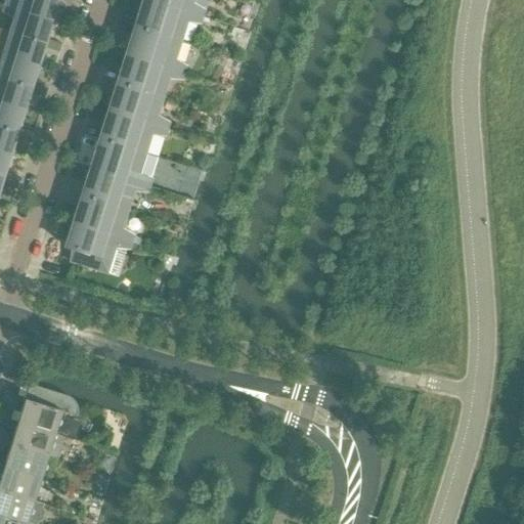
[(5,0),(3,6),(51,22),(56,3),(54,2),(54,0),(5,0)]
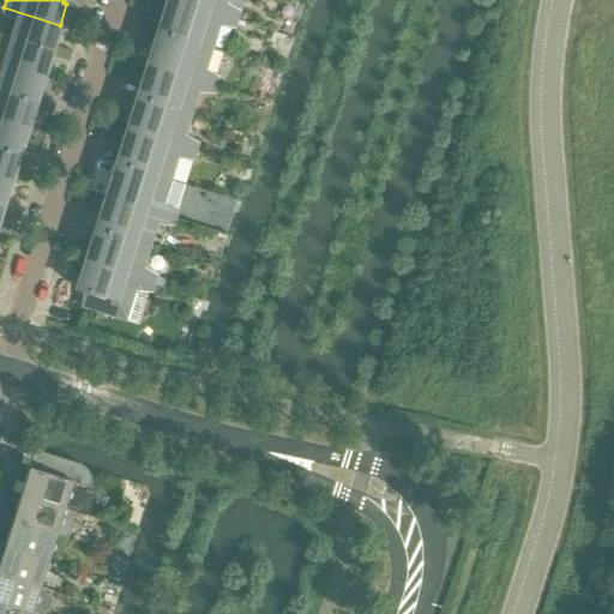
[(173,0),(166,0),(156,31),(211,48),(218,26),(234,28),(236,20),(173,0)]
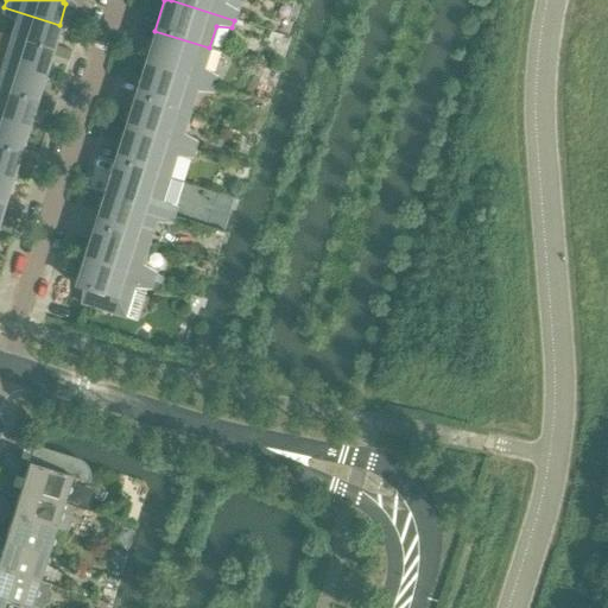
[(171,0),(234,20),(236,12),(222,5),(223,0),(171,0)]
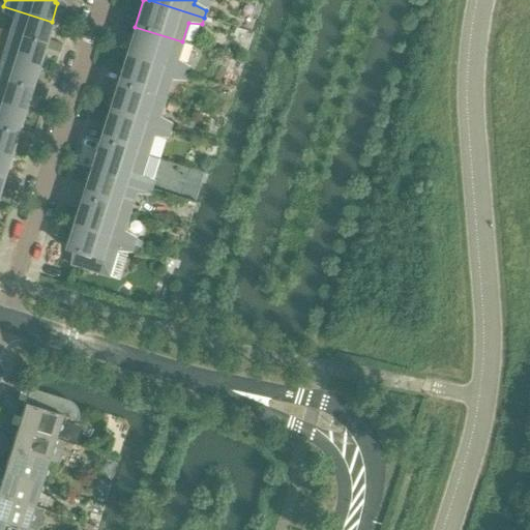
[(13,19),(9,33),(41,43),(40,47),(43,48),(52,22),(3,6),(2,11),(13,19)]
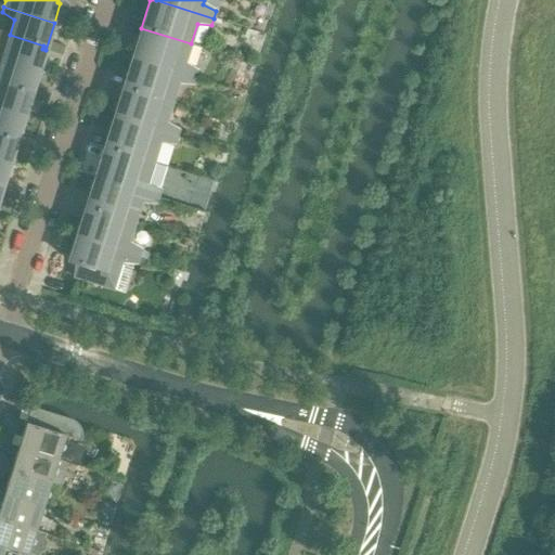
[(141,28),(132,57),(195,78),(197,71),(184,64),(191,43),(141,28)]
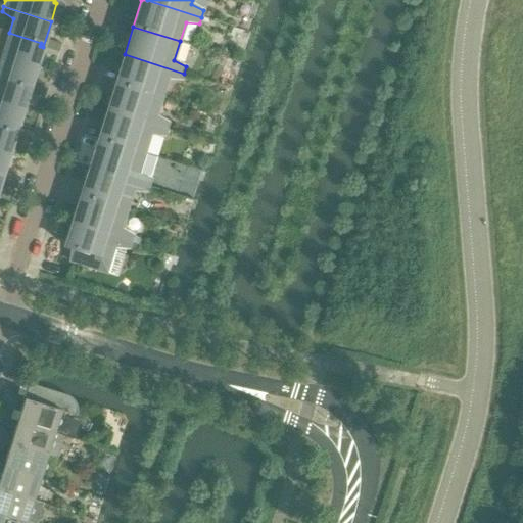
[(0,53),(37,65),(43,47),(40,46),(41,43),(9,33),(0,29),(0,53)]
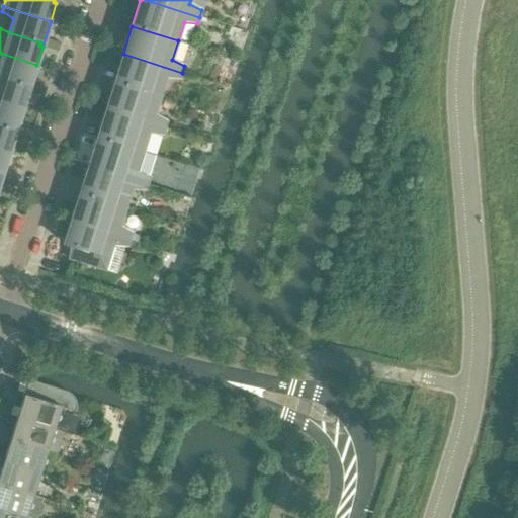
[(0,77),(26,86),(25,90),(28,91),(36,65),(0,53),(0,77)]
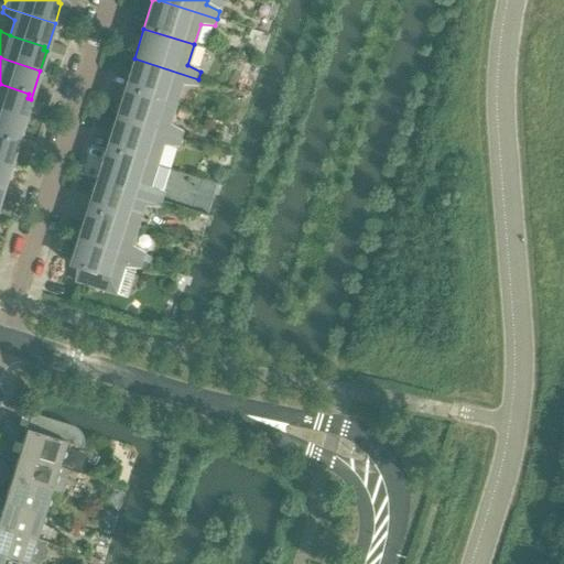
[(134,58),(125,89),(175,105),(182,85),(196,86),(198,79),(134,58)]
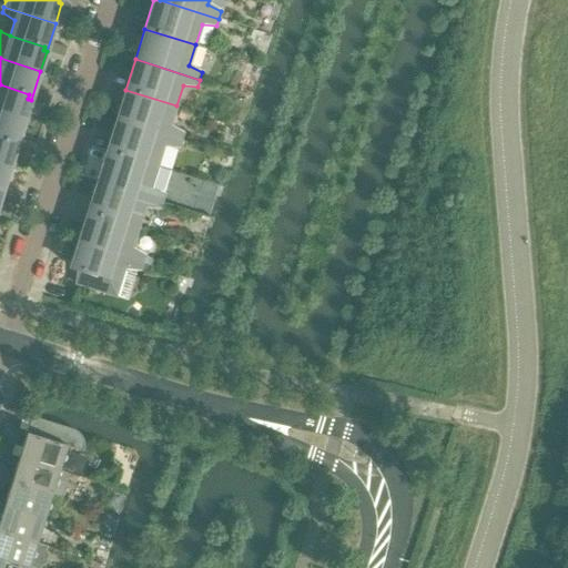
[(0,111),(24,120),(29,105),(31,100),(28,99),(29,94),(0,84),(0,111)]
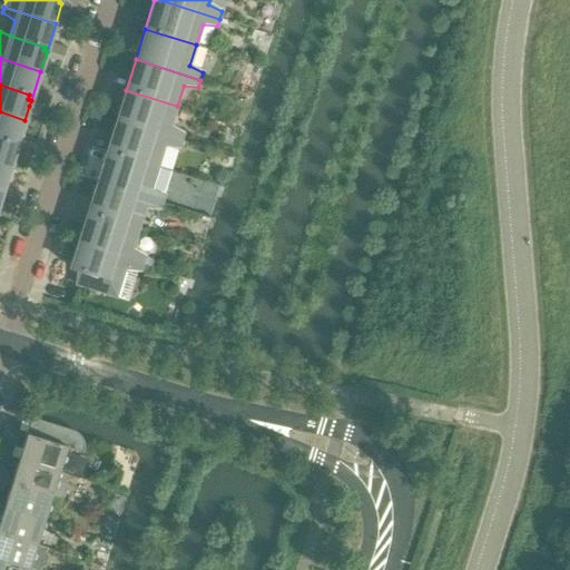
[(126,90),(116,120),(180,141),(183,134),(170,127),(177,106),(126,90)]
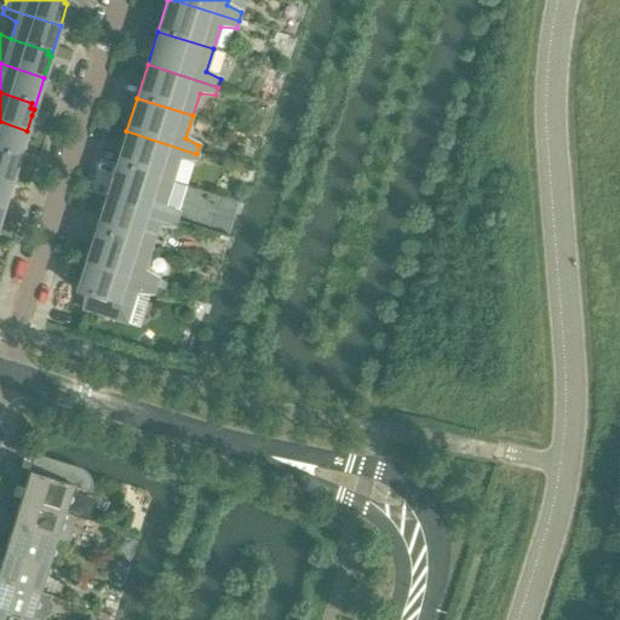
[(0,150),(16,156),(13,160),(17,161),(27,131),(0,121),(0,150)]
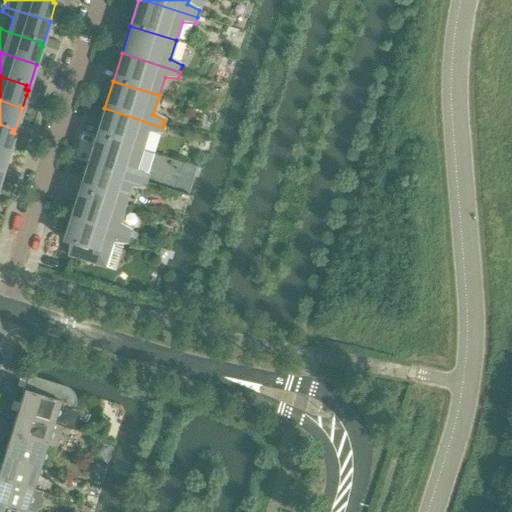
[(104,108),(96,136),(141,150),(147,131),(160,133),(162,127),(104,108)]
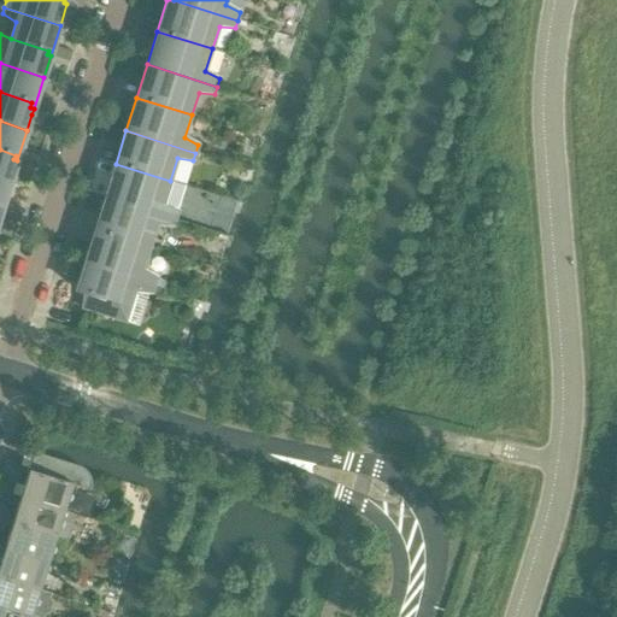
[(0,178),(10,182),(17,160),(13,159),(16,156),(0,150),(0,178)]
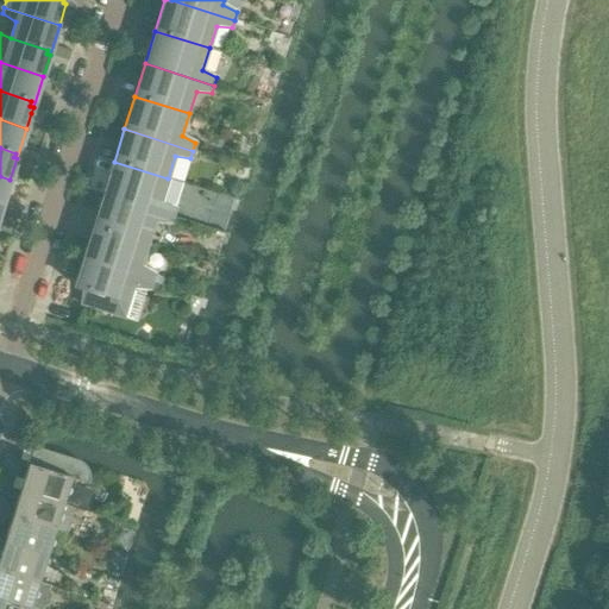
[(114,162),(104,194),(173,217),(175,208),(161,201),(168,179),(114,162)]
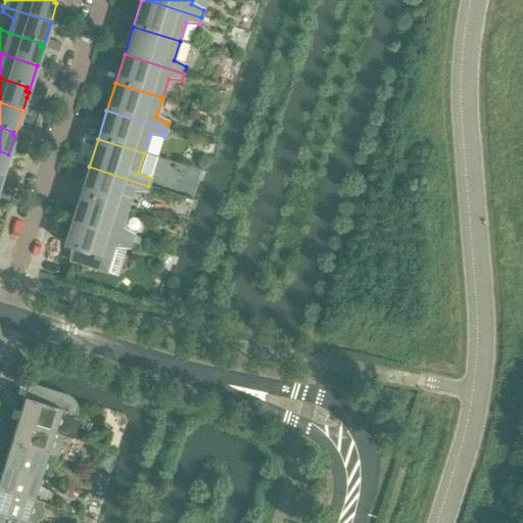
[(0,180),(0,181),(8,154),(0,151),(0,180)]
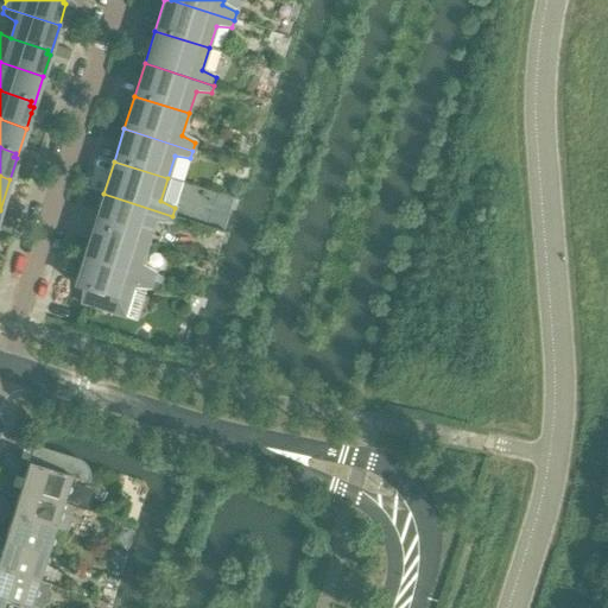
[(103,194),(93,227),(147,244),(154,221),(170,223),(172,216),(103,194)]
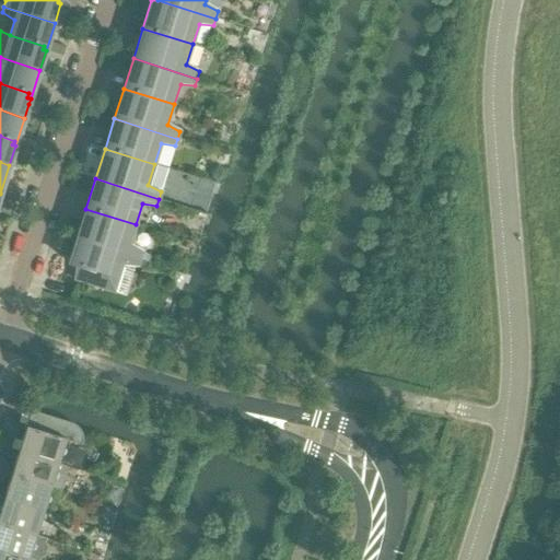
[(136,224),(85,209),(77,238),(126,254),(126,255),(140,258),(142,252),(129,245),(136,224)]
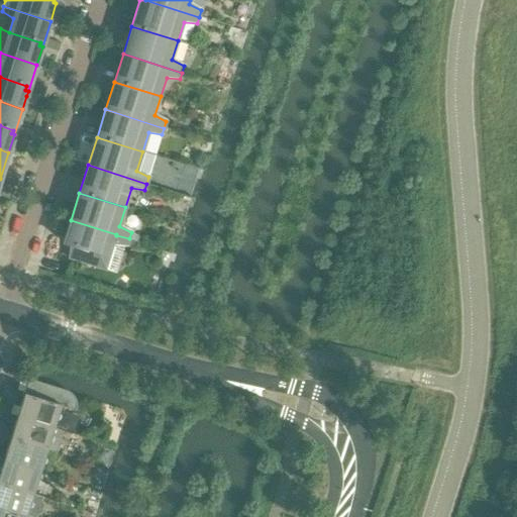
[(70,245),(68,259),(105,271),(113,244),(126,246),(129,238),(116,235),(116,234),(71,220),(65,238),(63,243),(70,245)]
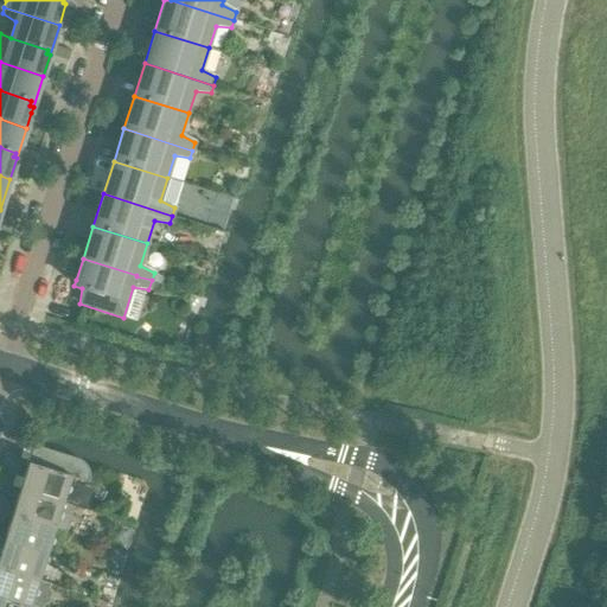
[(33,446),(19,490),(63,503),(65,496),(69,493),(70,490),(68,485),(70,478),(88,484),(89,480),(89,478),(89,475),(89,473),(88,470),(87,467),(84,465),(83,464),(81,461),(78,460),(76,459),(38,446),(33,446)]
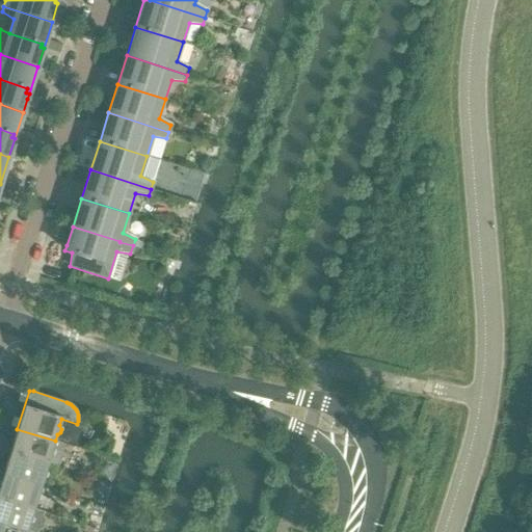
[(19,404),(3,399),(3,401),(2,403),(3,405),(3,407),(4,409),(7,417),(17,411),(19,404)]
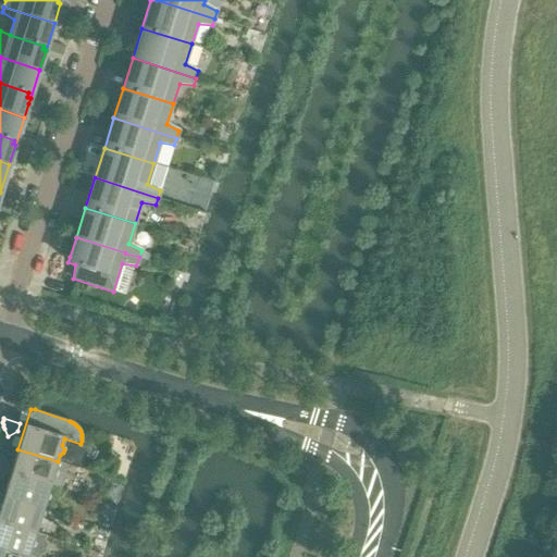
[(58,461),(17,449),(10,472),(50,485),(60,489),(67,465),(58,461)]
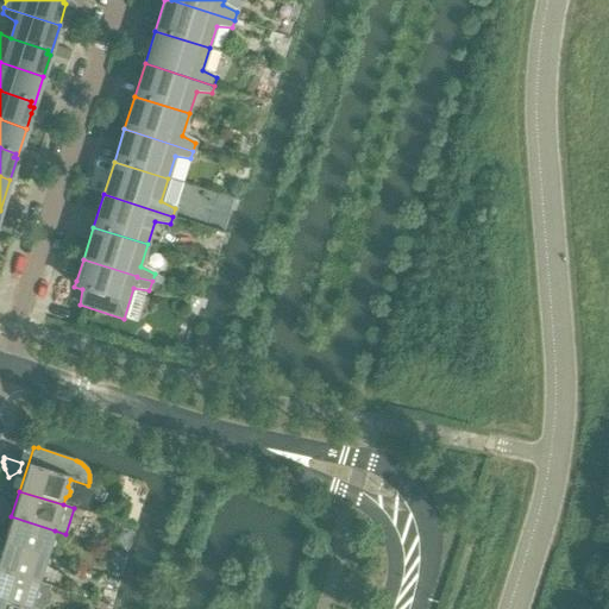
[(11,516),(2,542),(46,557),(49,548),(54,546),(55,542),(52,539),(55,531),(11,516)]
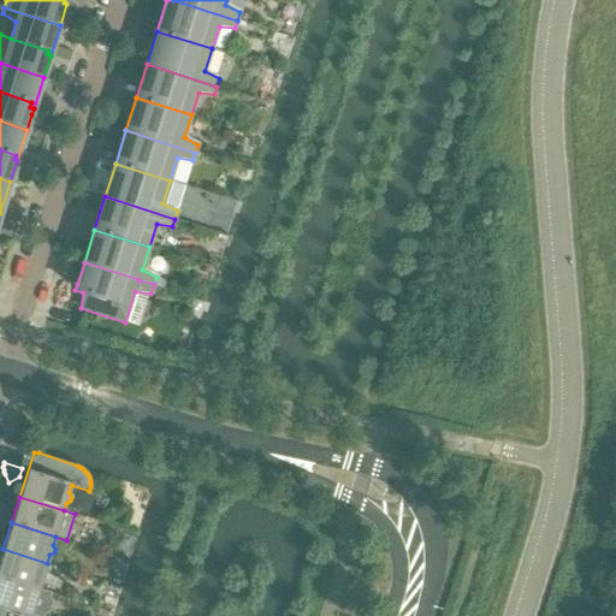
[(3,549),(0,557),(0,576),(39,588),(41,581),(46,579),(47,575),(45,570),(47,563),(3,549)]
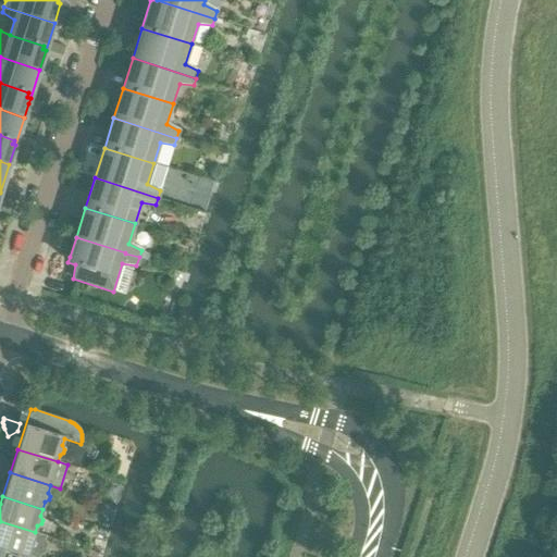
[(0,521),(0,547),(27,556),(29,556),(38,556),(39,556),(45,553),(47,545),(45,540),(46,535),(35,532),(0,521)]
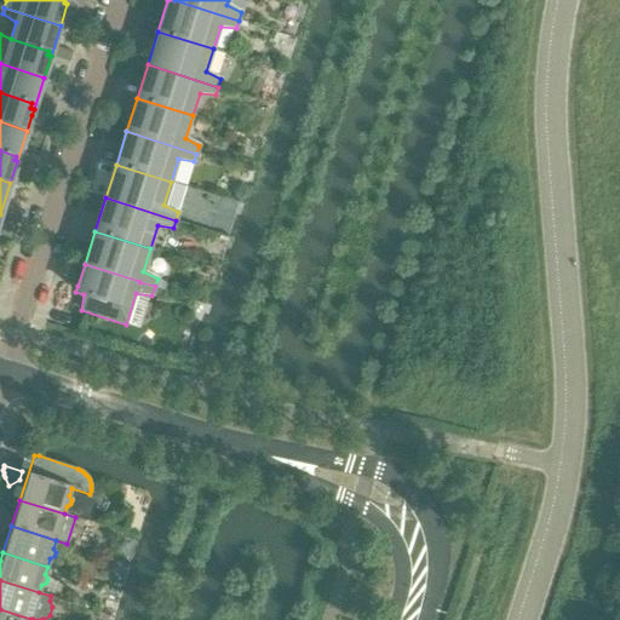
[(0,609),(0,619),(30,619),(0,609)]
